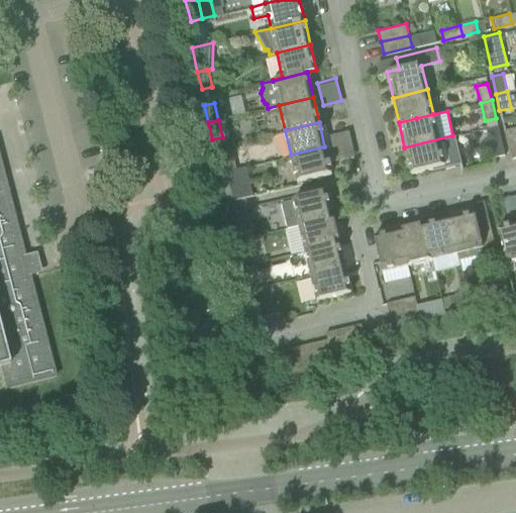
[(486,128),(493,157),(505,155),(498,125),(486,128)]
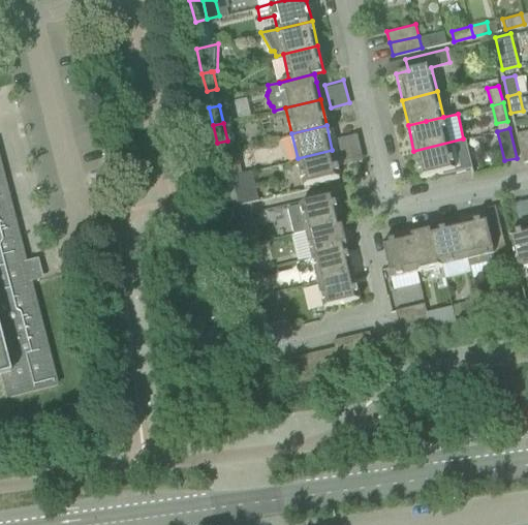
[(527,128),(517,131),(524,161),(527,159),(527,128)]
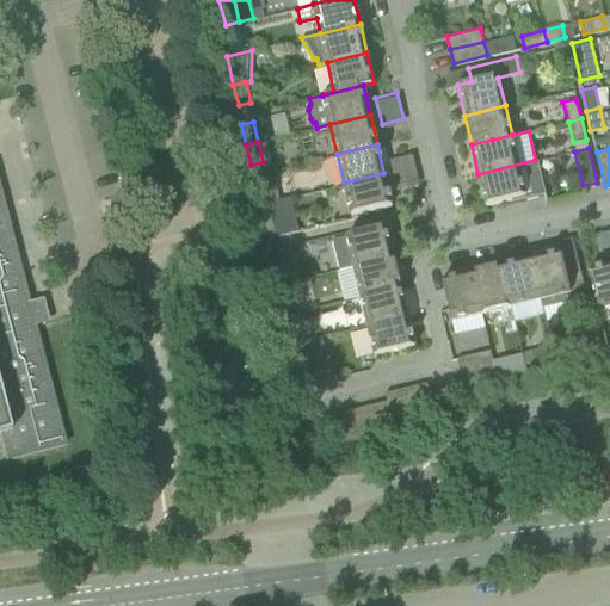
[(388,154),(392,180),(414,178),(412,152),(388,154)]
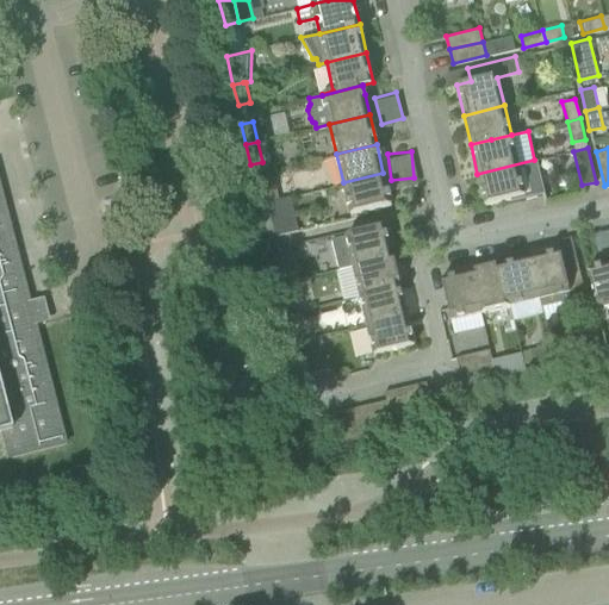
[(484,204),(510,198),(511,200),(542,193),(544,199),(547,199),(538,158),(534,160),(477,174),(484,204)]
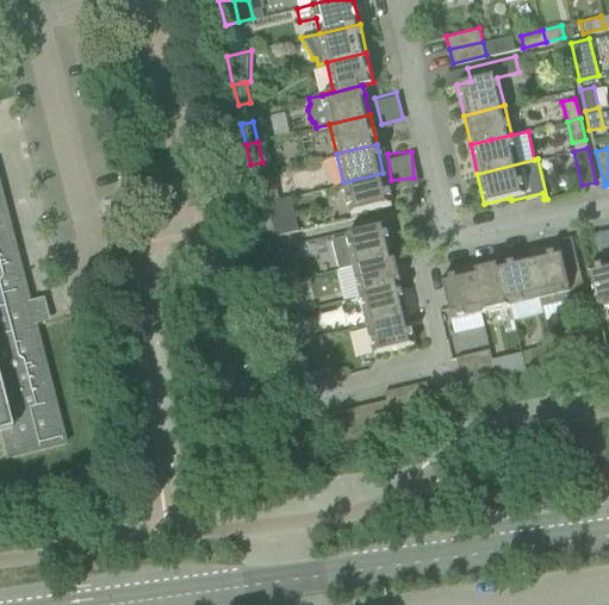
[(383,173),(343,182),(350,213),(390,204),(383,173)]
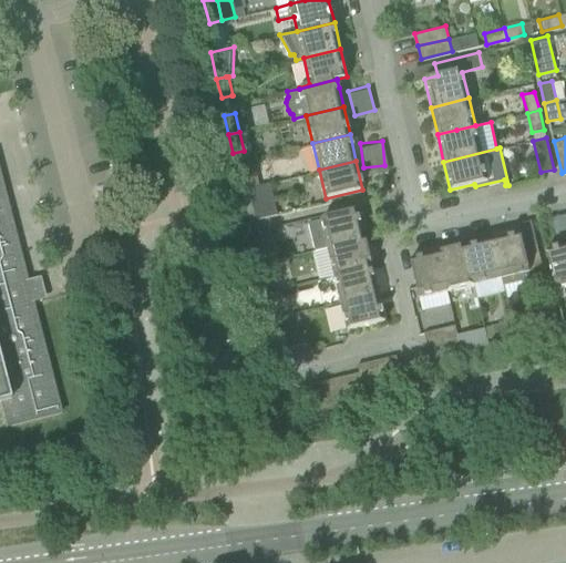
[(244,167),(248,186),(259,184),(255,165),(244,167)]
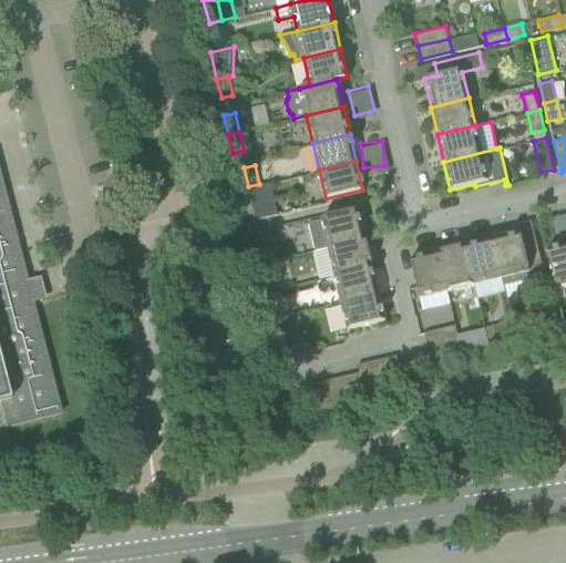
[(0,401),(3,401),(9,425),(61,411),(32,302),(42,299),(39,288),(37,278),(28,280),(0,173),(0,401)]
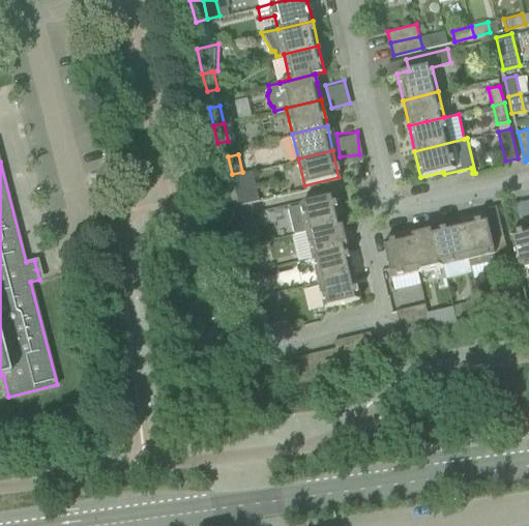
[(242,172),(232,174),(239,204),(259,200),(252,170),(242,172)]
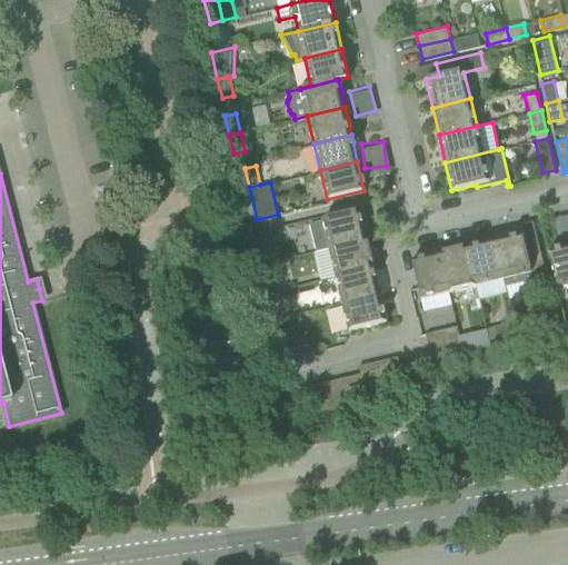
[(321,219),(310,221),(317,250),(328,247),(367,238),(360,210),(321,219)]
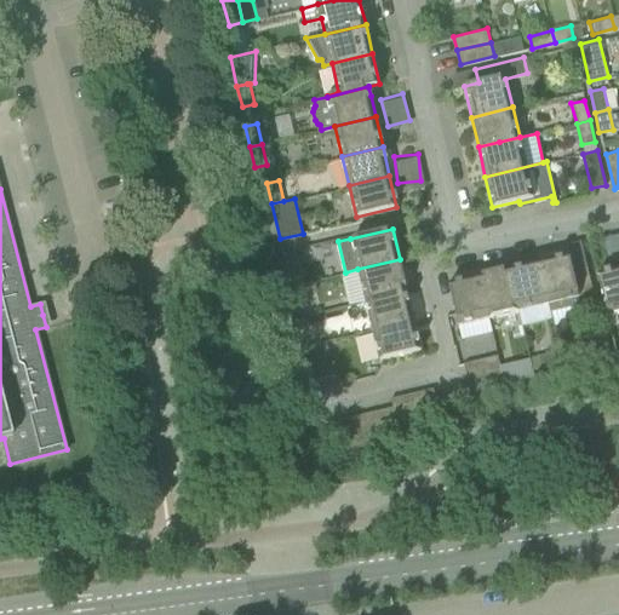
[(569,254),(538,262),(548,303),(577,297),(579,304),(595,300),(586,265),(572,269),(569,254)]
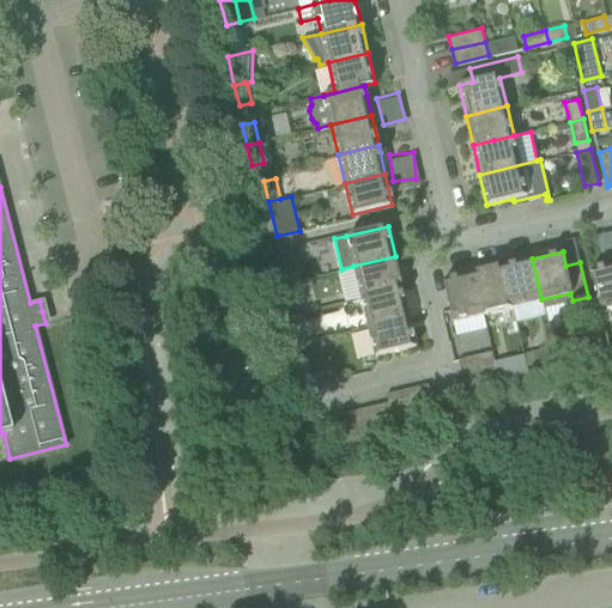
[(353,266),(361,296),(401,286),(395,256),(353,266)]
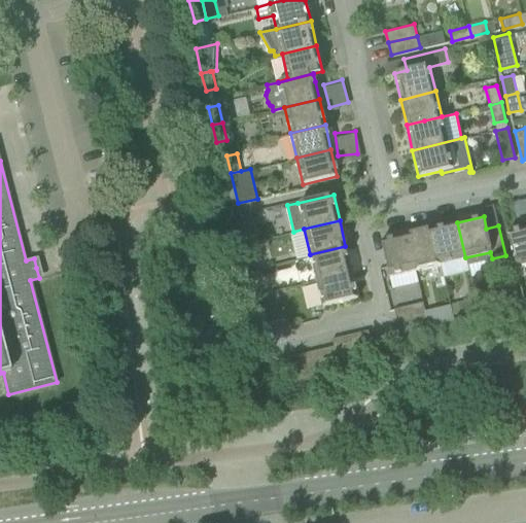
[(242,225),(246,243),(257,241),(253,222),(242,225)]
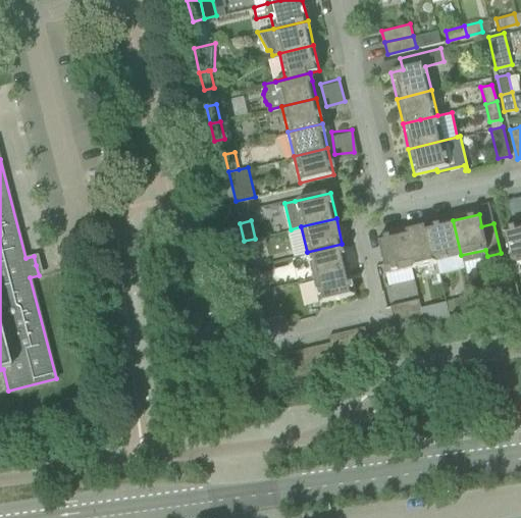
[(453,220),(428,226),(436,261),(461,255),(453,220)]
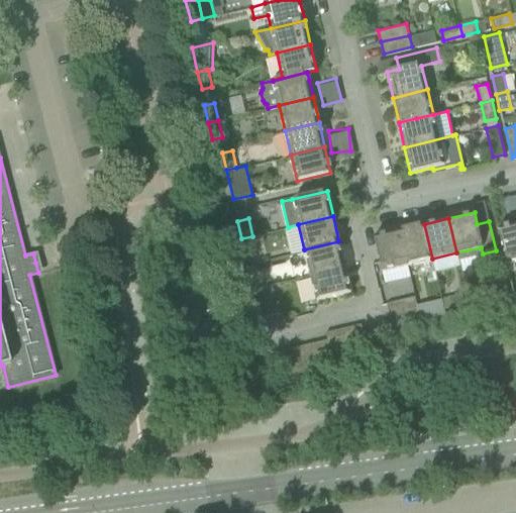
[(515,223),(498,228),(502,247),(506,263),(508,272),(515,269),(515,223)]
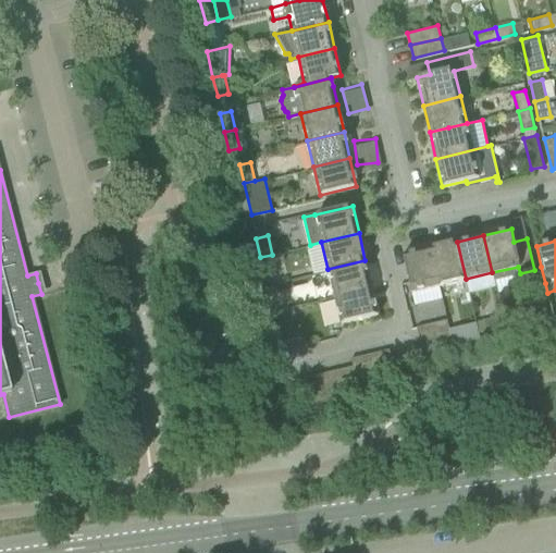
[(457,242),(430,248),(439,285),(466,279),(457,242)]
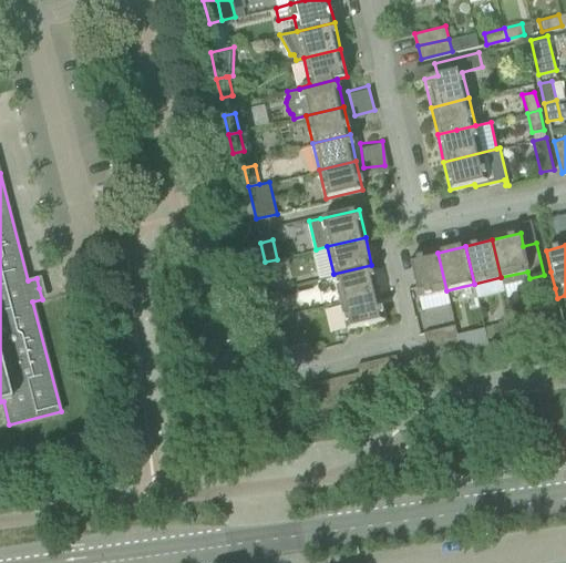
[(446,290),(438,253),(410,259),(419,297),(446,290)]
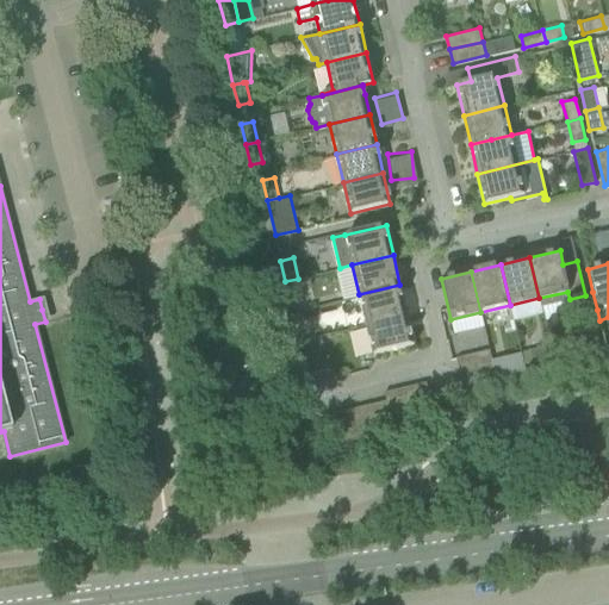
[(298,279),(285,281),(290,301),(303,298),(298,279)]
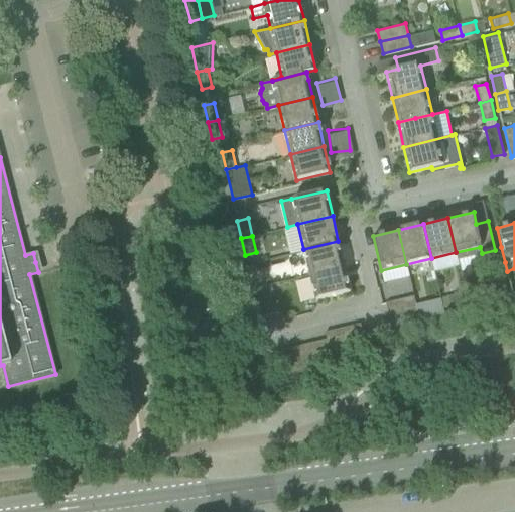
[(303,249),(309,273),(344,265),(338,241),(303,249)]
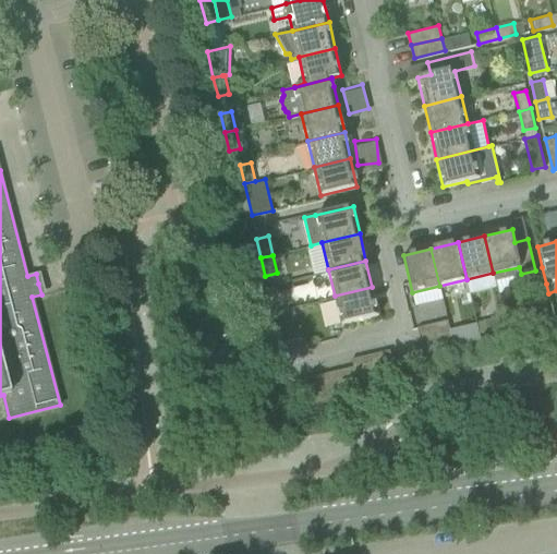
[(372,287),(335,296),(341,324),(378,315),(372,287)]
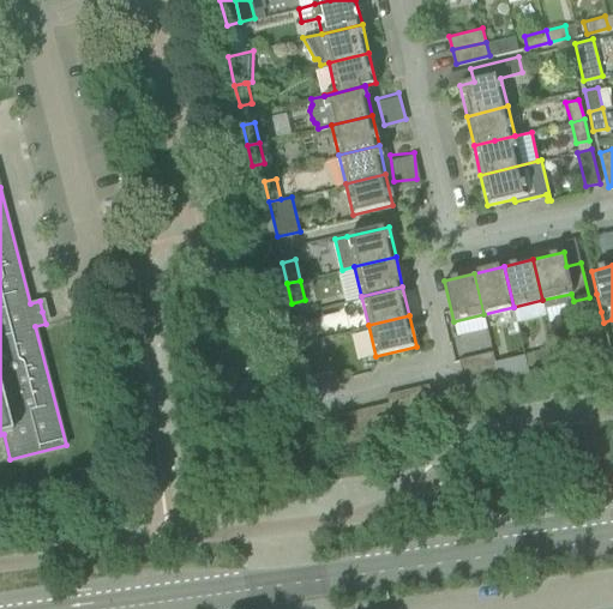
[(534,350),(536,362),(558,357),(554,345),(534,350)]
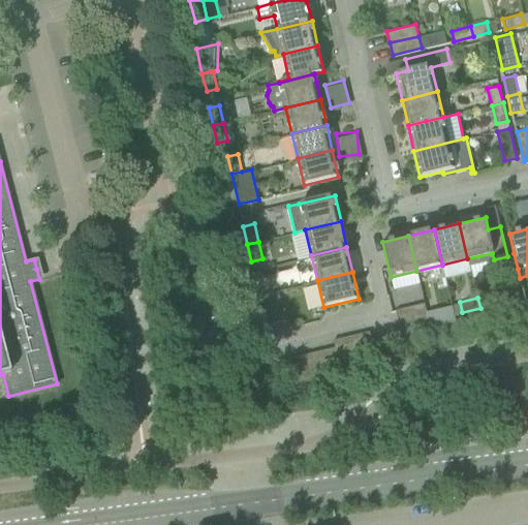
[(395,309),(398,321),(428,314),(425,302),(395,309)]
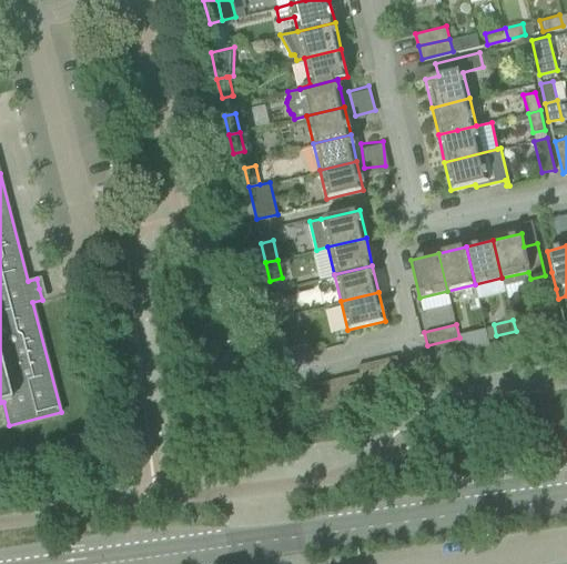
[(459,338),(427,345),(431,359),(462,351),(459,338)]
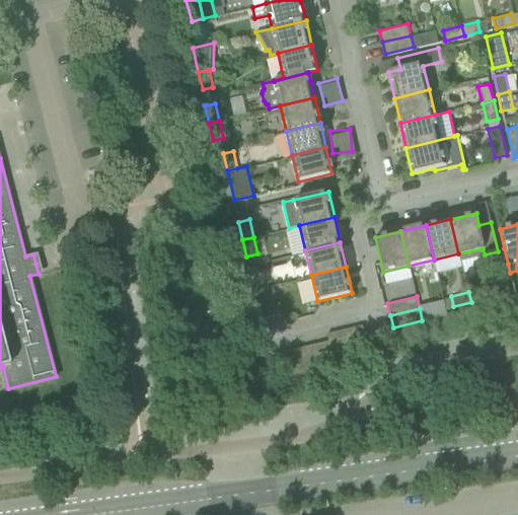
[(363,324),(351,326),(357,352),(368,349),(363,324)]
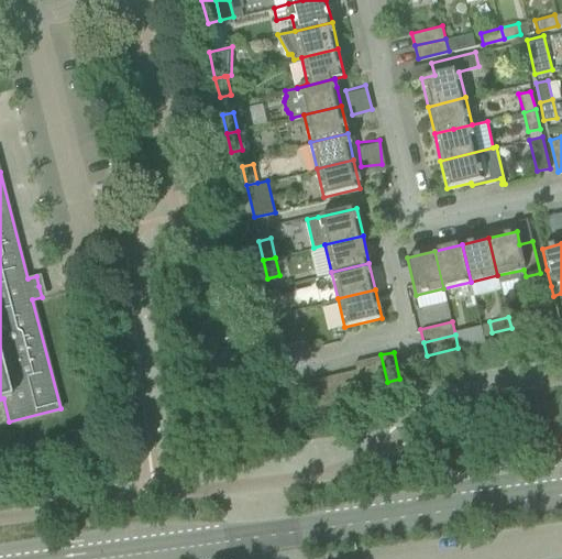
[(381,354),(367,358),(374,385),(387,382),(381,354)]
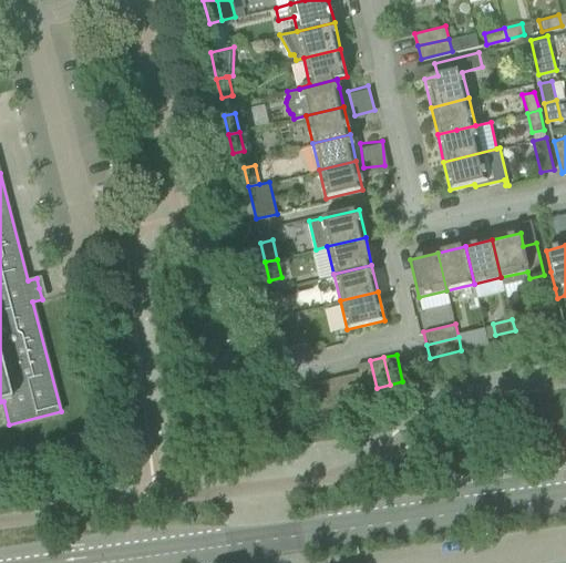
[(370,360),(357,364),(359,371),(363,390),(377,388),(370,360)]
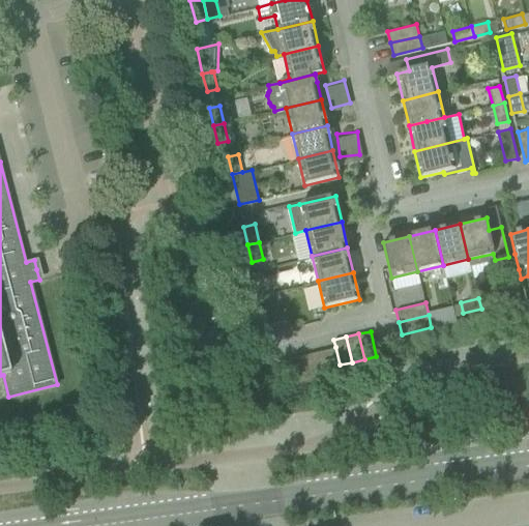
[(311,353),(299,356),(304,381),(317,379),(311,353)]
